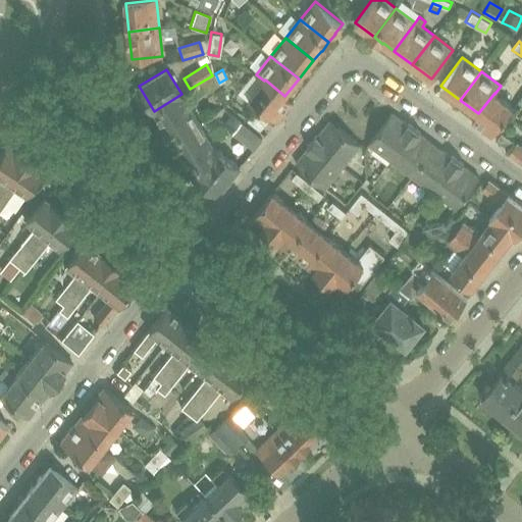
[(293,102),(284,96),(265,80),(264,81),(249,99),(277,121),(293,102)]
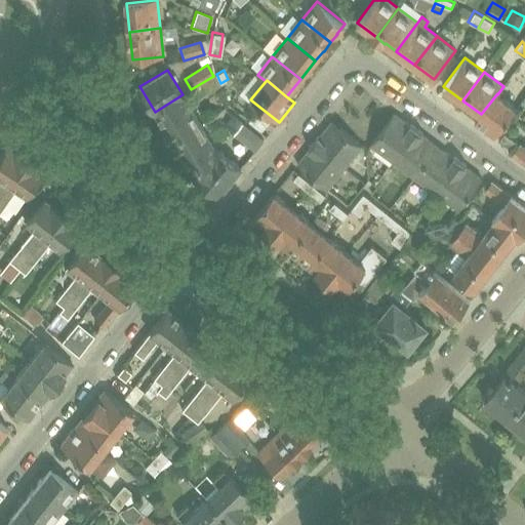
[(517,108),(497,94),(497,93),(481,114),(475,122),(495,136),(517,108)]
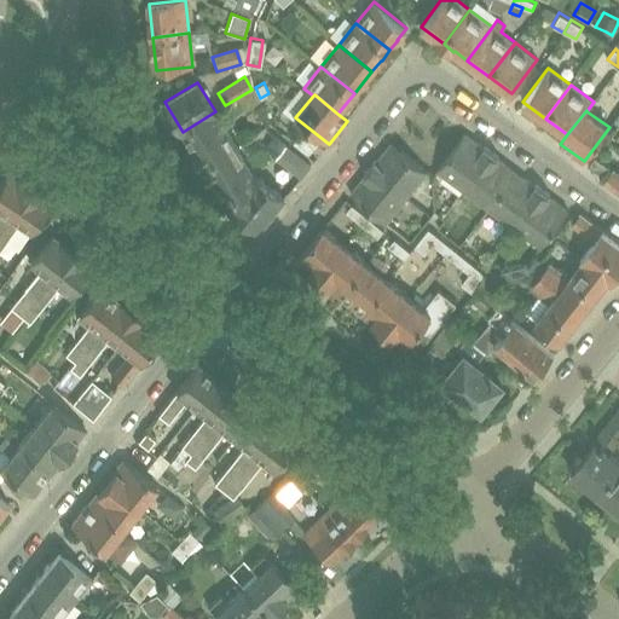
[(204,166),(237,145),(215,111),(183,132),(184,132),(197,152),(194,154),(201,165),(203,162),(204,166)]
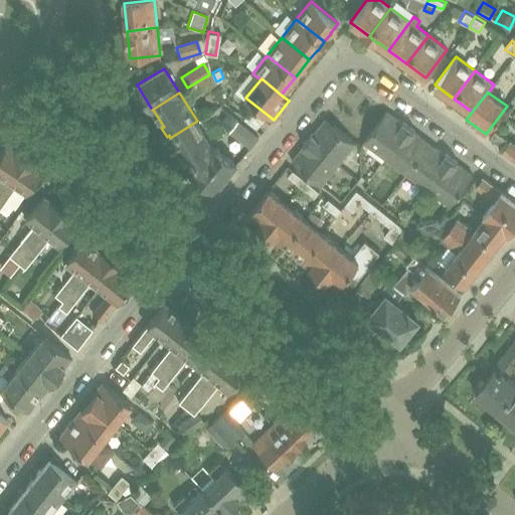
[(385,158),(409,126),(403,122),(402,123),(386,111),(383,116),(364,142),(385,158)]
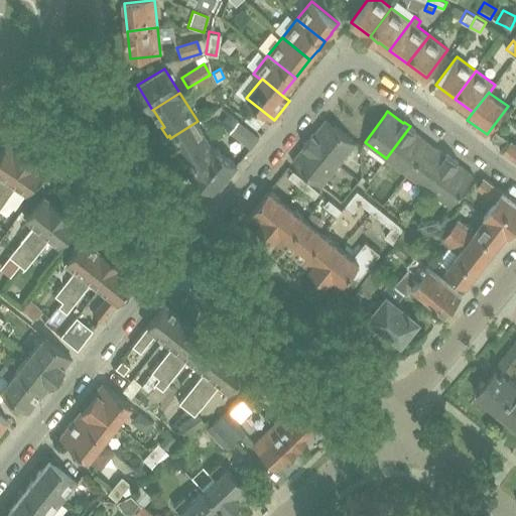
[(231,133),(231,132),(239,122),(230,114),(221,125),(231,133)]
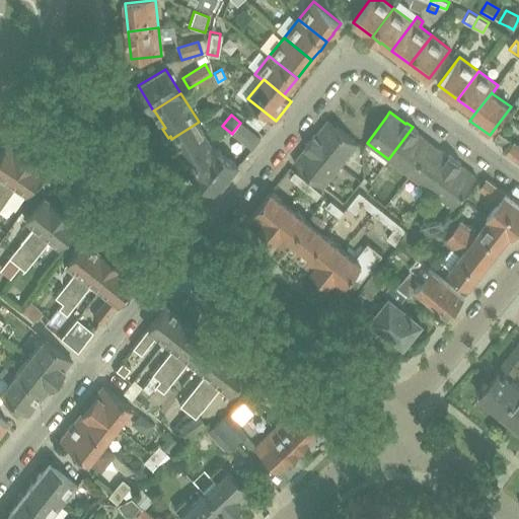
[(310,140),(341,165),(358,144),(328,120),(316,135),(314,134),(310,140)]
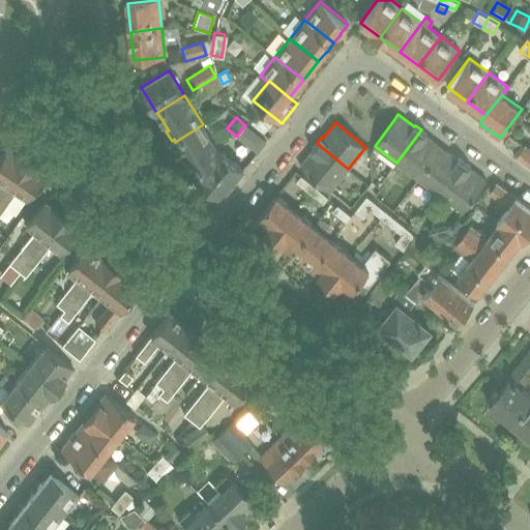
[(196,176),(218,149),(217,148),(203,124),(175,142),(176,144),(174,145),(180,154),(182,153),(196,175),(195,176),(196,176)]
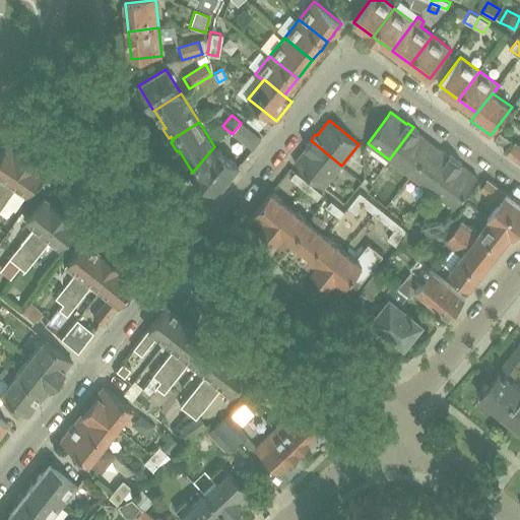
[(241,123),(233,133),(253,149),(261,139),(241,123)]
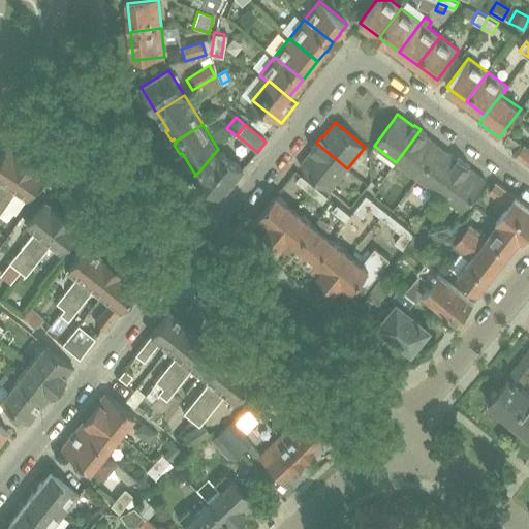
[(417,178),(441,147),(426,135),(427,133),(421,129),(396,162),(417,178)]
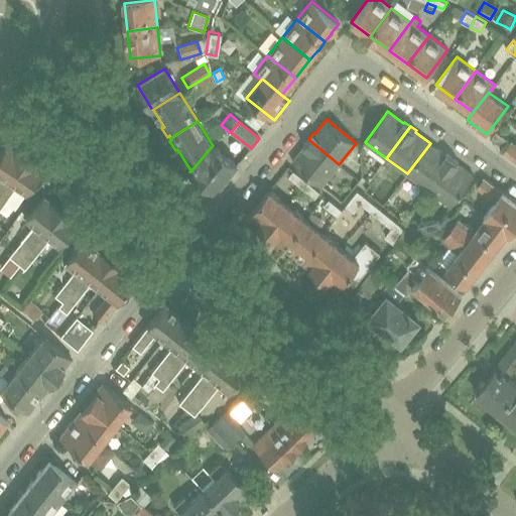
[(492,137),(491,136),(491,137),(504,147),(504,146),(509,139),(496,130),(492,137)]
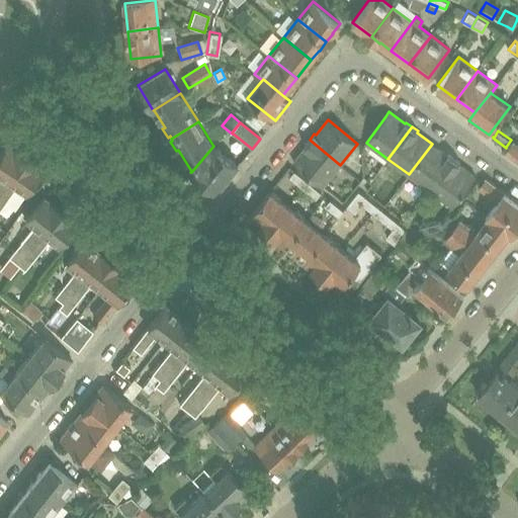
[(323,186),(340,165),(310,140),(305,146),(306,147),(293,162),(323,186)]
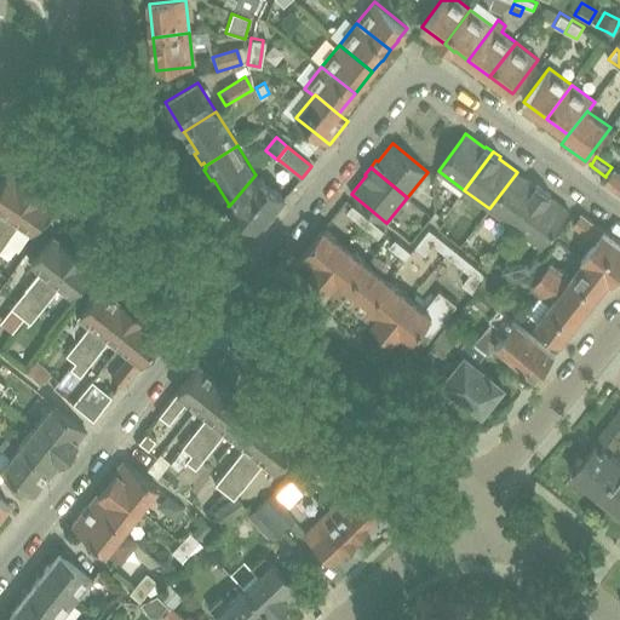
[(516,228),(544,189),(537,184),(535,185),(517,172),(489,208),(516,228)]
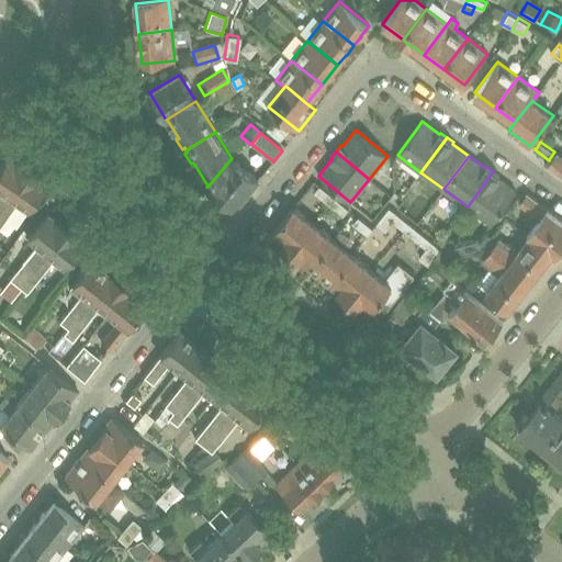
[(0,208),(26,170),(8,157),(0,168),(0,208)]
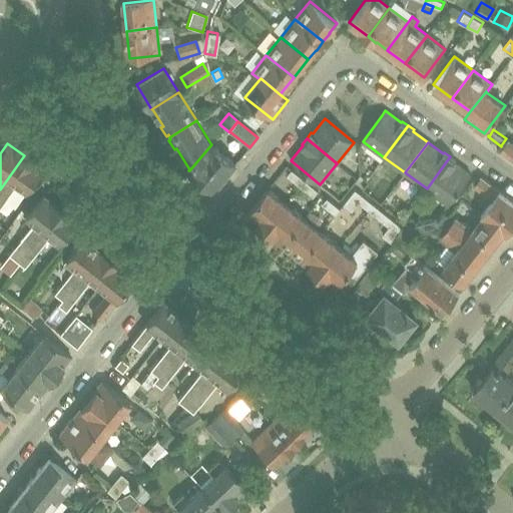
[(211,144),(189,170),(214,191),(236,164),(211,144)]
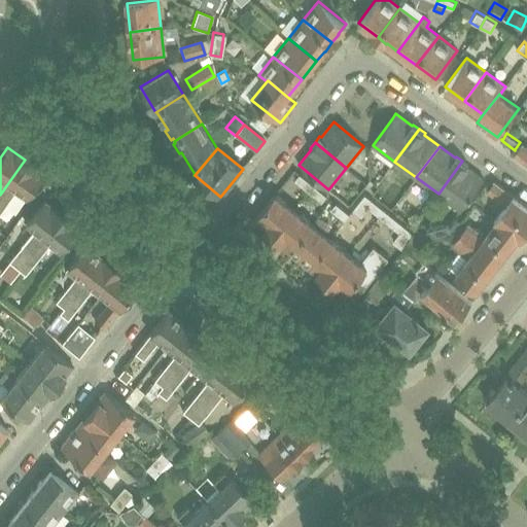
[(0,213),(16,189),(26,197),(43,172),(25,160),(0,195),(0,213)]
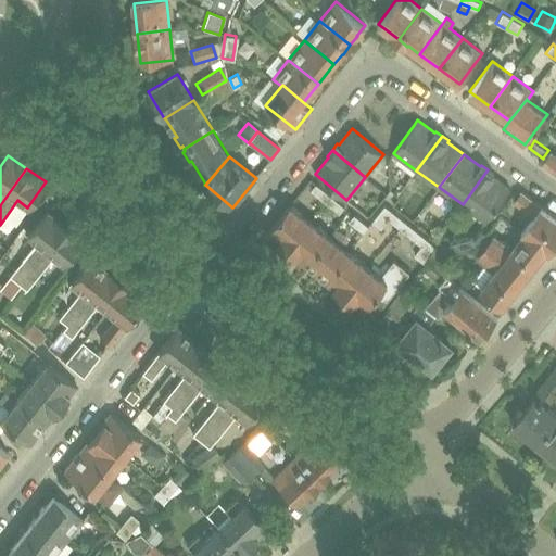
[(488,169),(463,204),(485,222),(510,189),(493,176),(494,175),(488,169)]
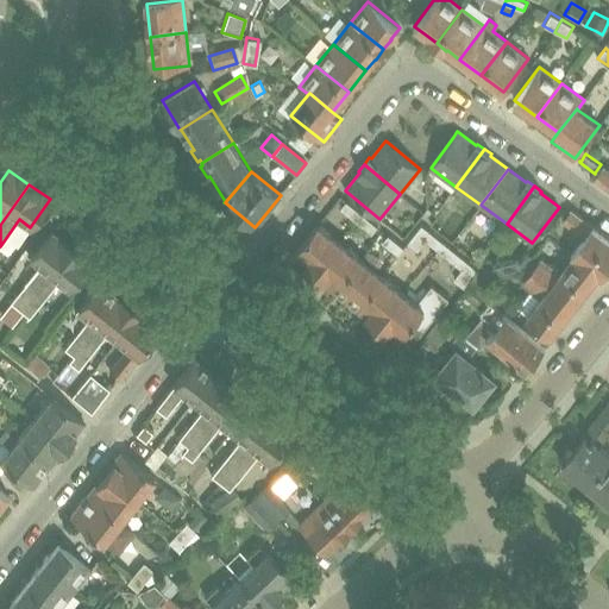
[(346,201),(341,208),(372,233),(378,226),(346,201)]
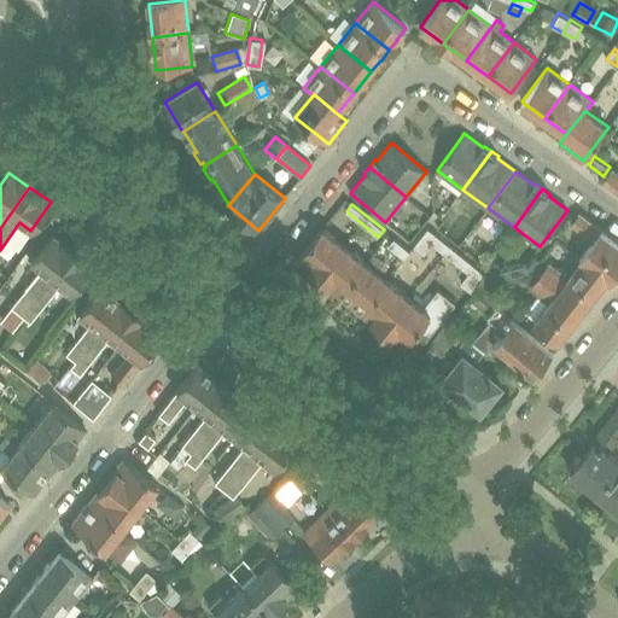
[(617,268),(617,240),(610,234),(601,246),(572,223),(557,243),(587,264),(606,280),(607,279),(610,280),(617,268)]
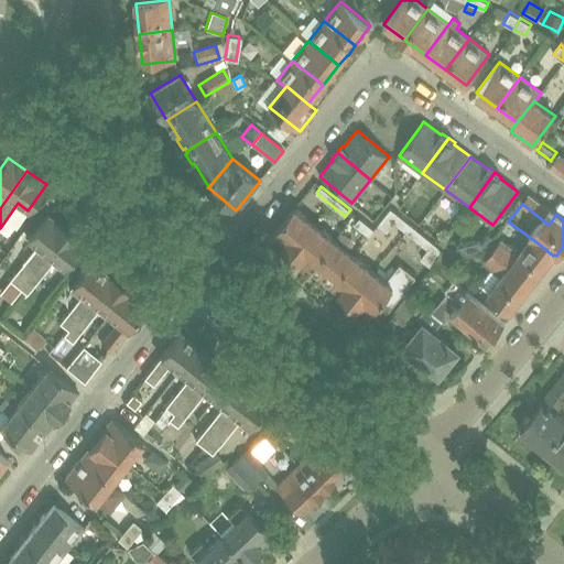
[(291,253),(315,224),(295,207),(270,238),(291,253)]
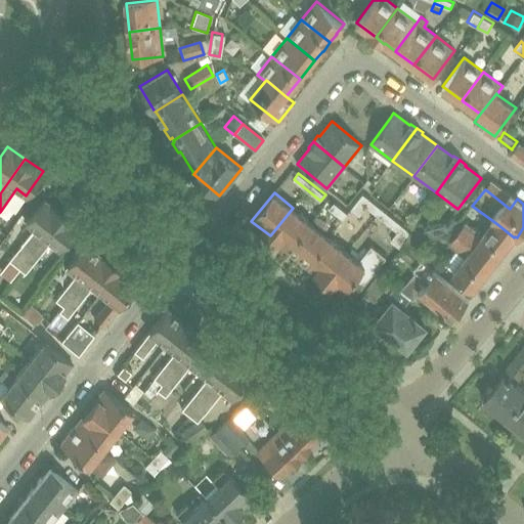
[(377,215),(382,209),(363,193),(351,209),(359,215),(365,207),(377,215)]
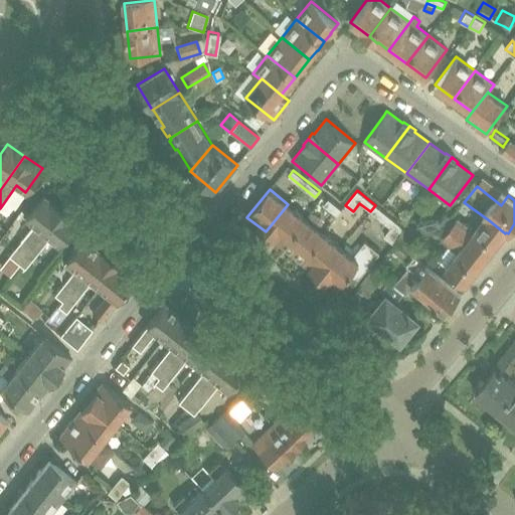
[(17,262),(60,208),(43,195),(25,217),(34,224),(9,254),(17,262)]
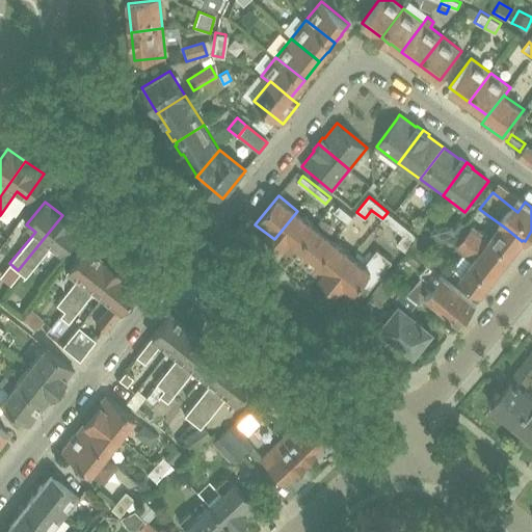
[(340,205),(335,212),(348,222),(353,216),(340,205)]
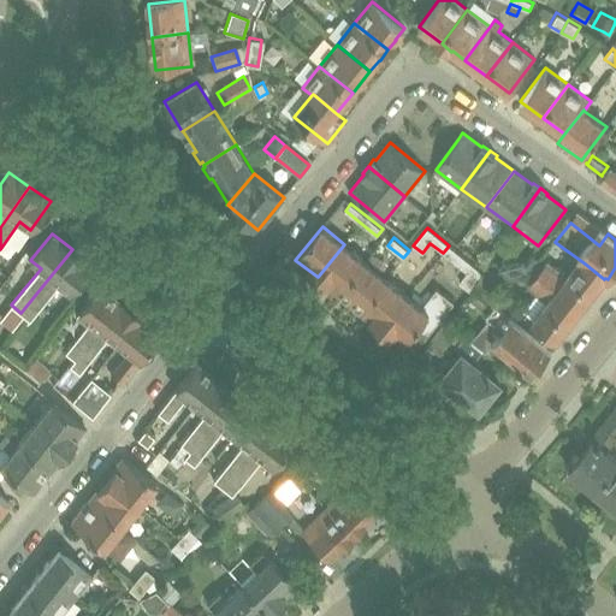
[(338,295),(366,261),(344,244),(318,277),(338,295)]
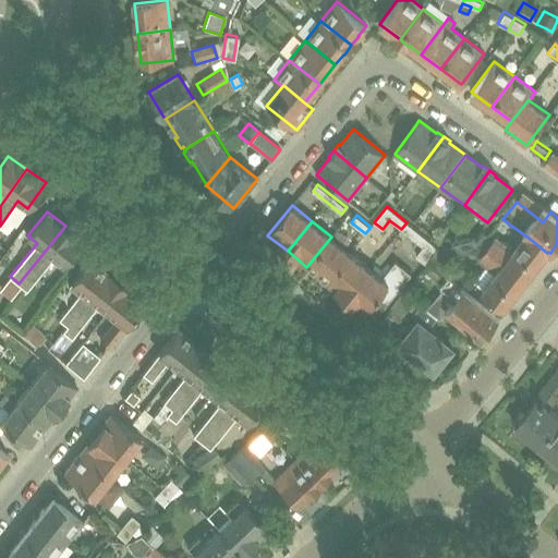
[(407,222),(401,229),(424,247),(416,256),(424,263),(437,247),(407,222)]
